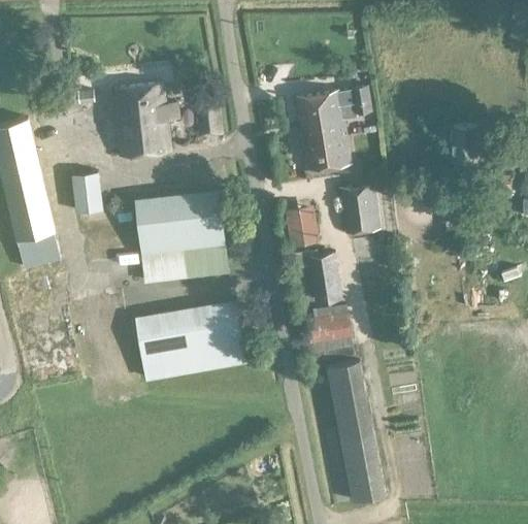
[(290,96),(290,85),(259,86),(259,97),(290,96)]
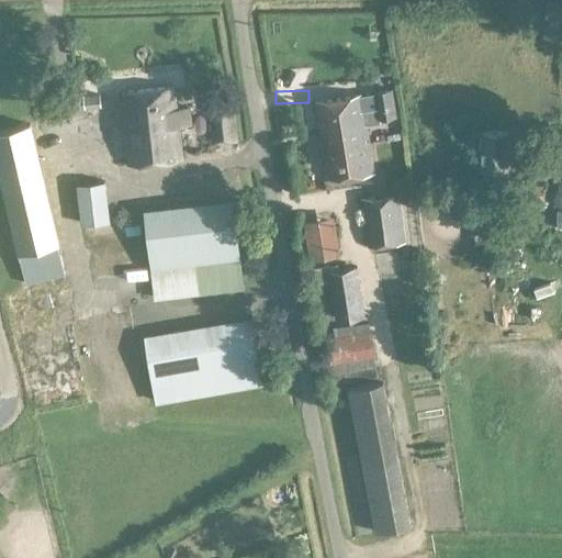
[(121,99),(128,168),(181,162),(173,92),(121,99)]
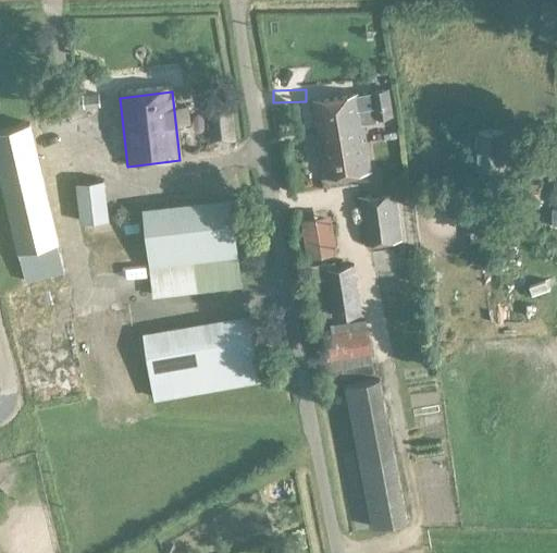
[(375,126),(374,122),(393,119),(388,93),(312,106),(317,136),(341,132),(344,148),(366,145),(363,127),(375,126)]
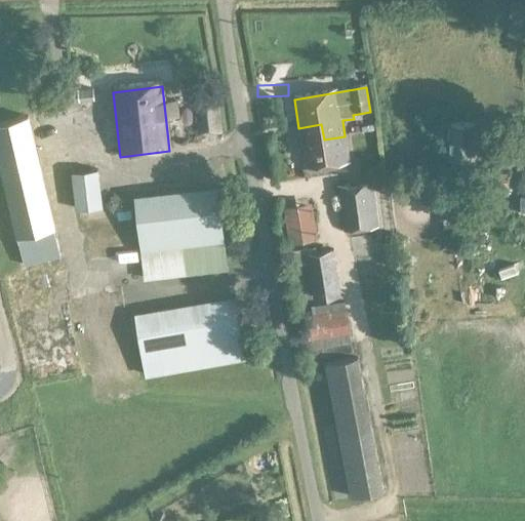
[(92,91),(77,93),(79,105),(93,103),(92,91)]
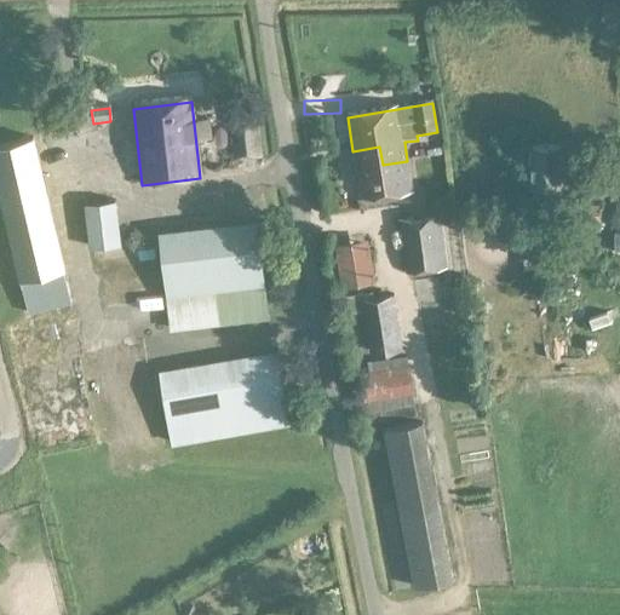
[(259,122),(234,125),(237,164),(263,161),(259,122)]
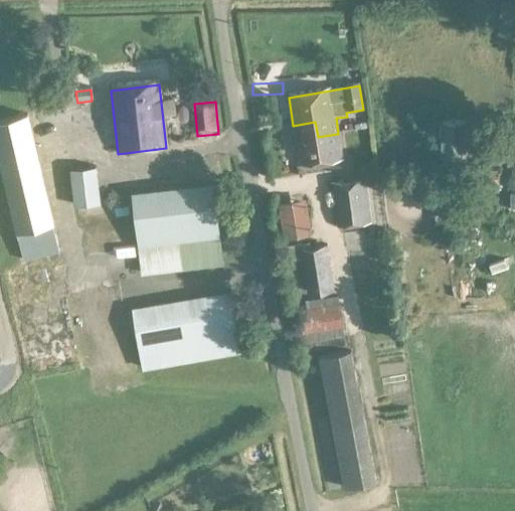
[(87,123),(101,123),(100,109),(86,110),(87,123)]
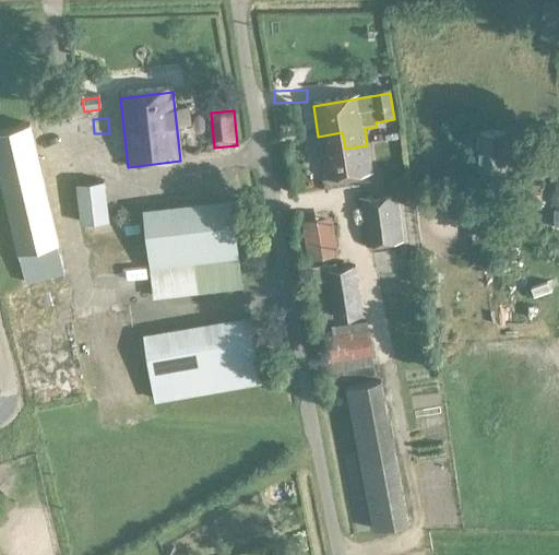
[(31,126),(0,133),(0,182),(25,287),(66,276),(58,247),(60,247),(31,126)]
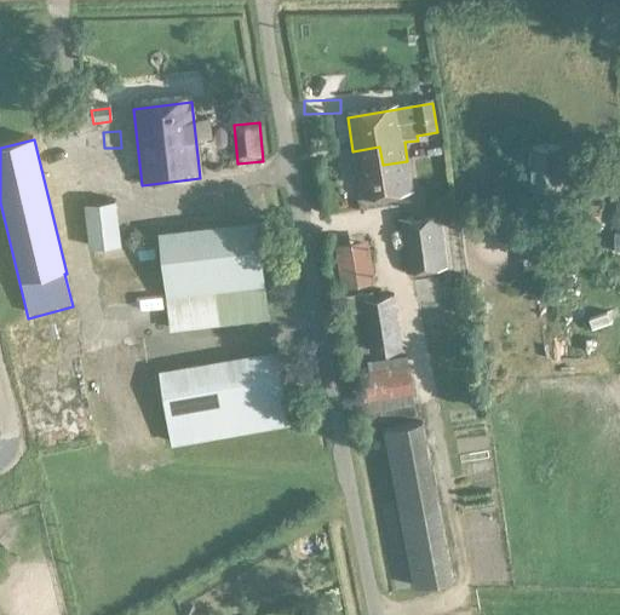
[(379,147),(352,151),(361,202),(413,194),(407,161),(383,165),(379,147)]
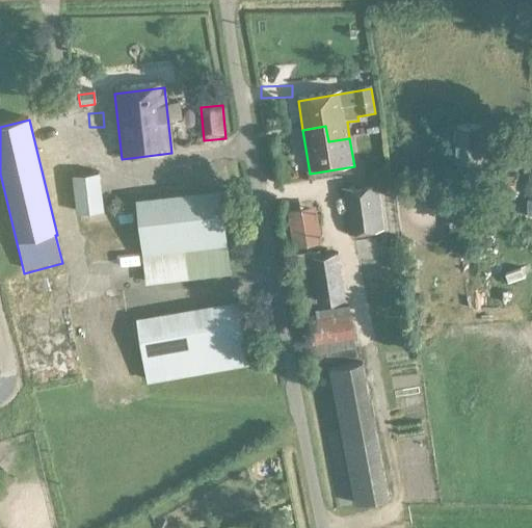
[(456,129),(456,163),(456,181),(474,181),(474,162),(486,162),(485,144),(481,144),(480,129),(456,129)]
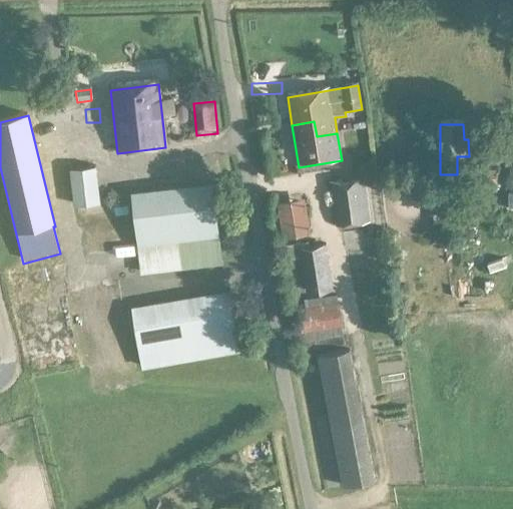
[(73,207),(100,204),(96,168),(69,171),(73,207)]
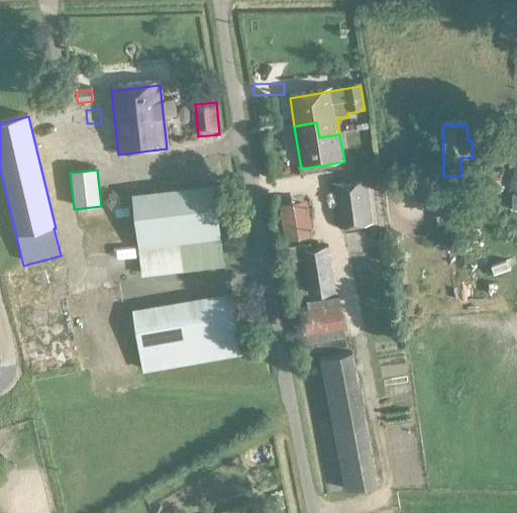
[(331,187),(337,231),(374,226),(368,181),(331,187)]
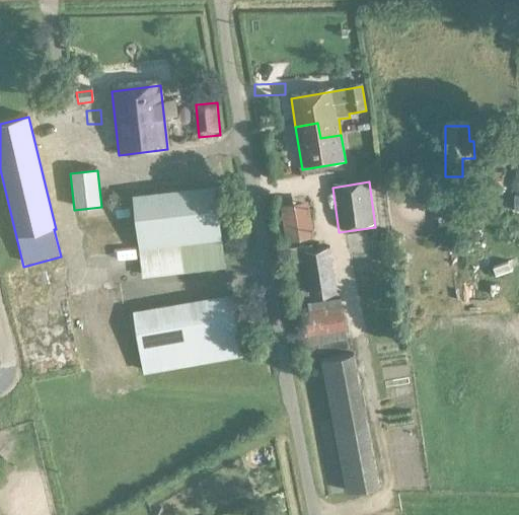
[(216,187),(133,196),(139,252),(222,243),(216,187)]
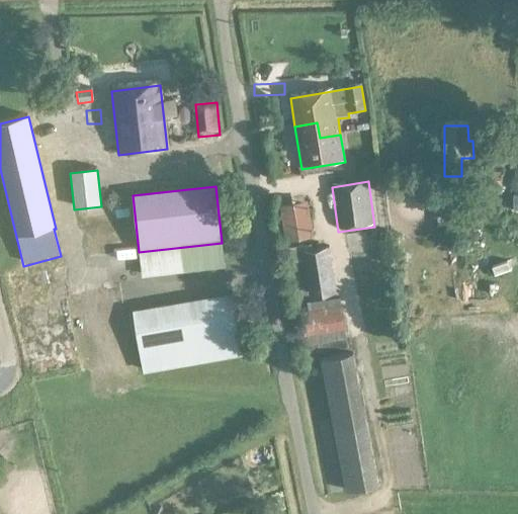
[(313,239),(308,202),(279,206),(285,243),(313,239)]
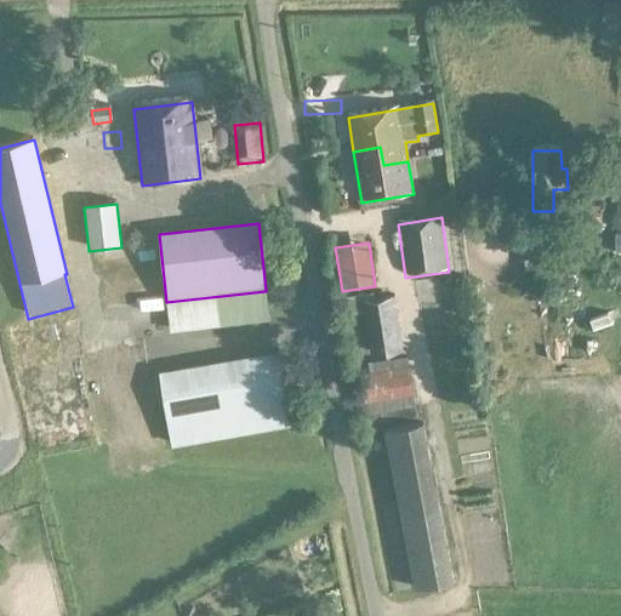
[(556,244),(523,245),(524,274),(557,273),(556,244)]
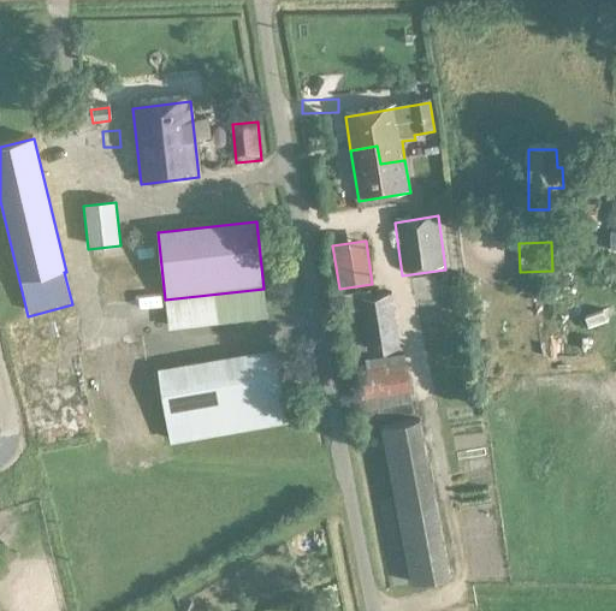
[(615,259),(598,260),(600,298),(615,296),(615,259)]
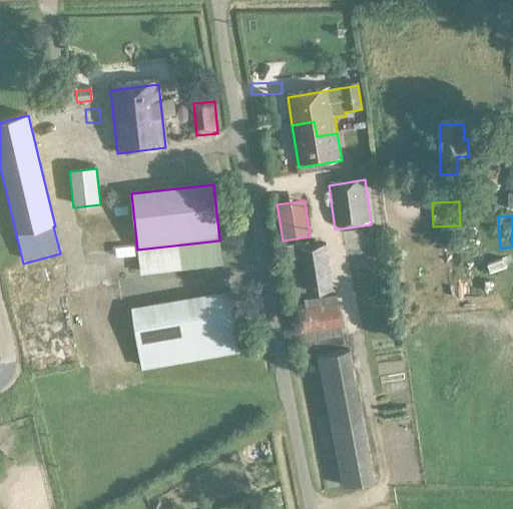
[(92,224),(93,233),(113,231),(112,221),(92,224)]
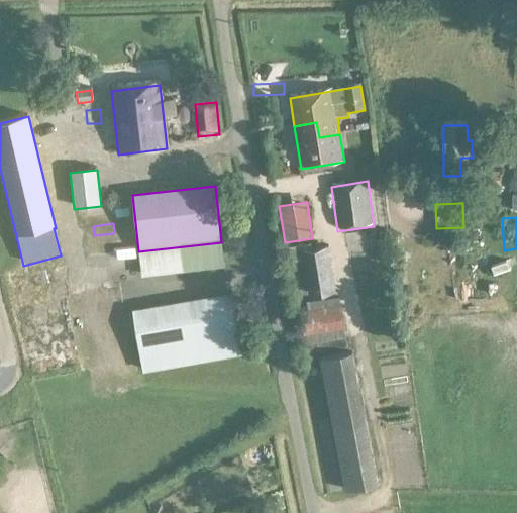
[(335,294),(328,247),(312,250),(311,245),(289,249),(291,264),(302,262),(308,298),(335,294)]
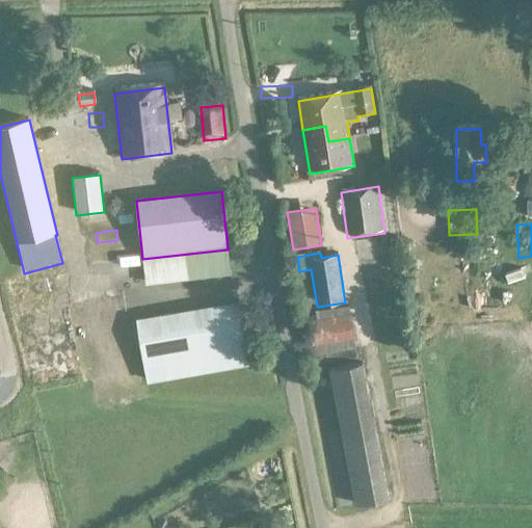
[(143,278),(124,280),(125,292),(144,289),(143,278)]
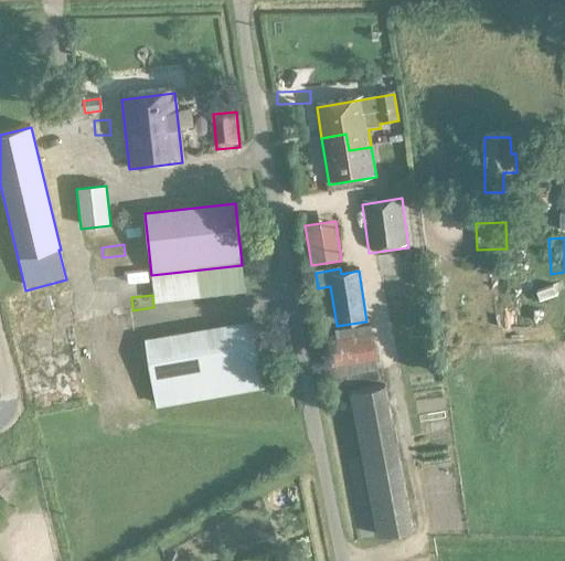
[(156,408),(264,389),(253,323),(145,341),(156,408)]
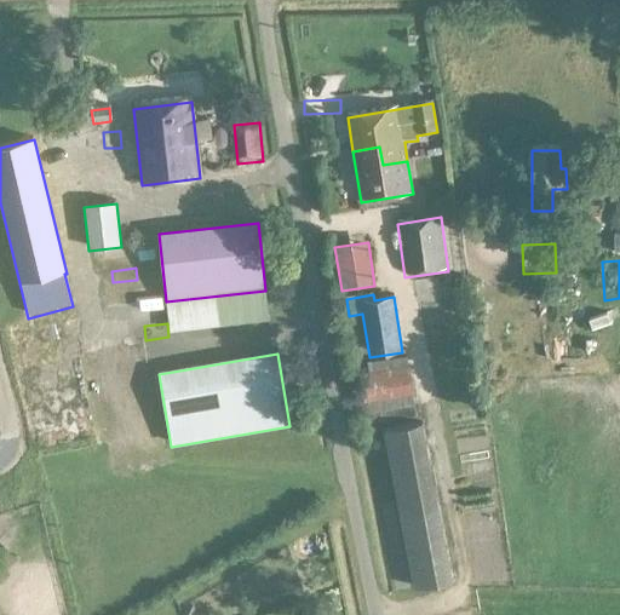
[(407,361),(367,366),(368,375),(355,378),(357,406),(361,406),(363,427),(414,421),(407,361)]
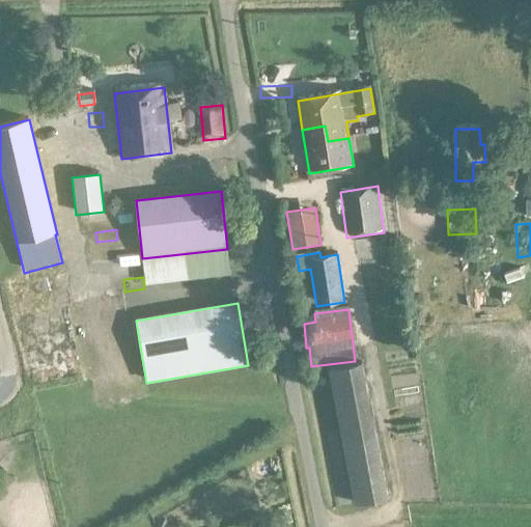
[(328,371),(342,446),(356,508),(389,501),(376,439),(362,365),(328,371)]
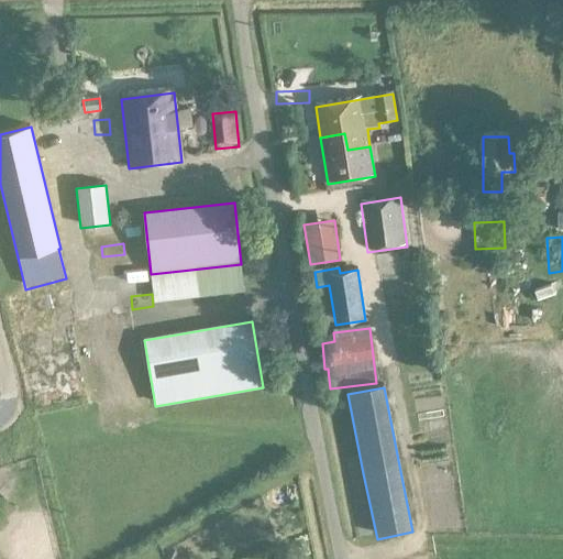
[(25,445),(25,462),(37,462),(37,445),(25,445)]
